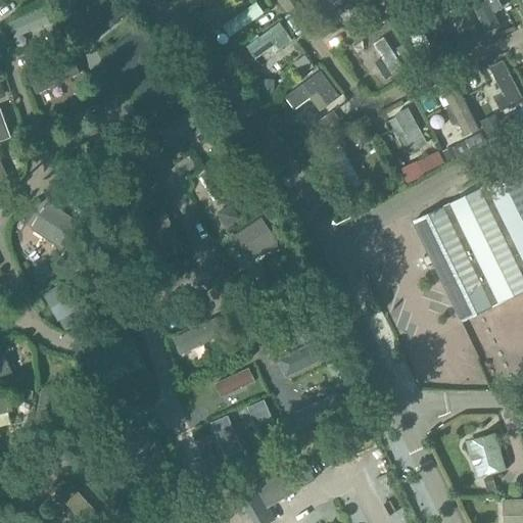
[(127,13),(114,0),(98,0),(76,19),(94,41),(127,13)]
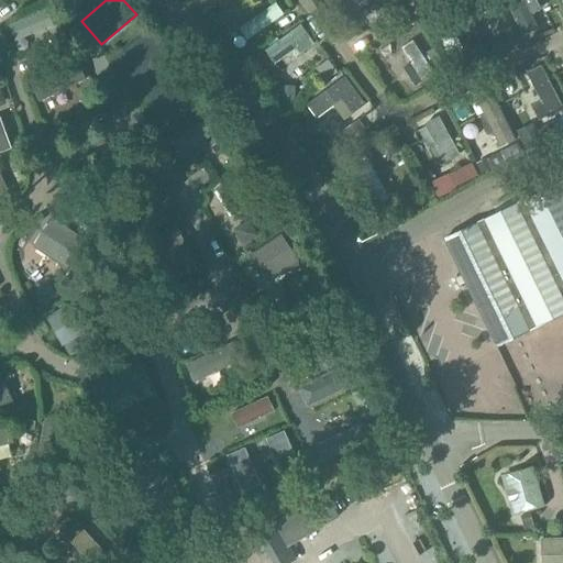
[(239,0),(219,12),(225,22),(255,4),(252,0),(239,0)]
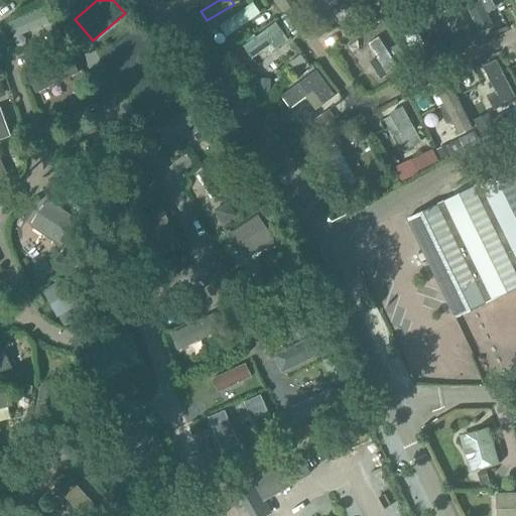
[(355,0),(331,0),(338,11),(345,7),(350,16),(361,9),(355,0)]
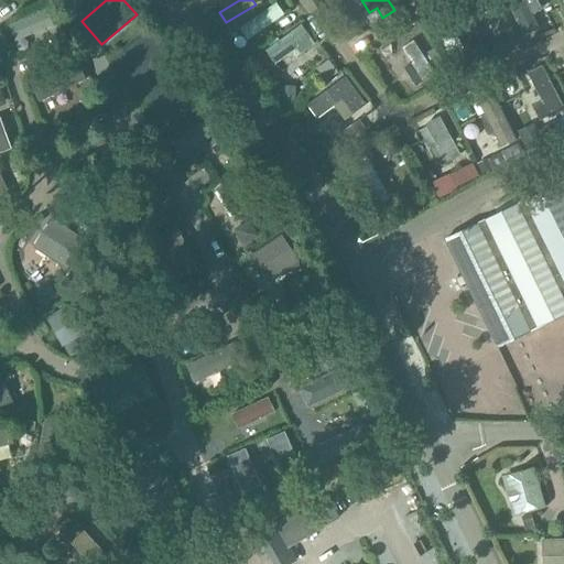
[(523,0),(503,0),(522,39),(539,30),(523,0)]
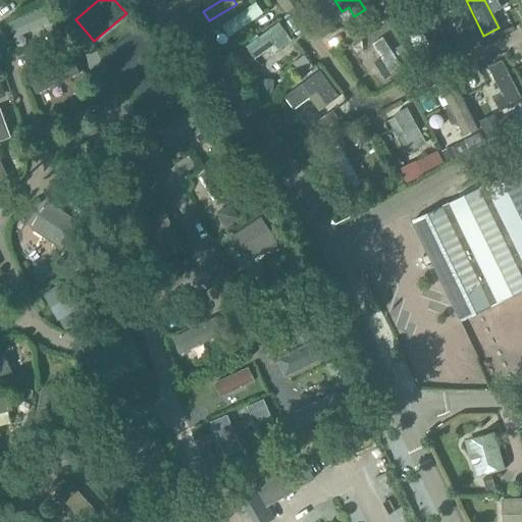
[(246,2),(209,29),(225,52),(263,25),(246,2)]
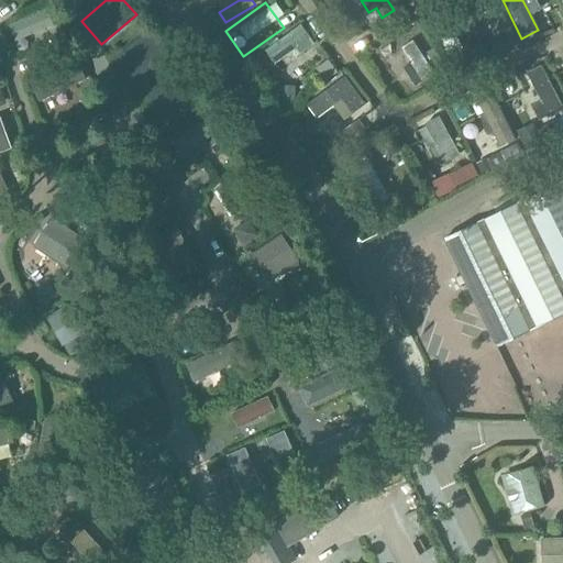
[(300,55),(313,45),(300,26),(266,52),(275,65),(296,51),(300,55)]
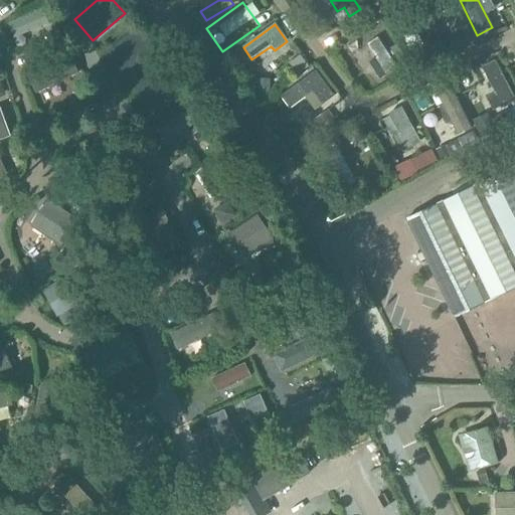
[(155,48),(137,27),(105,54),(123,75),(155,48)]
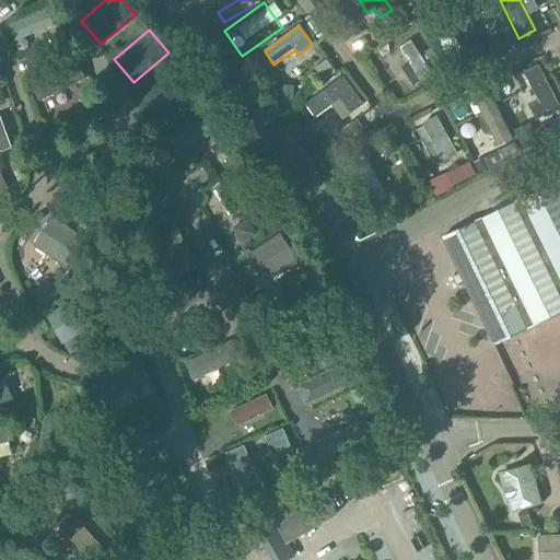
[(431,41),(446,79),(461,73),(444,35),(431,41)]
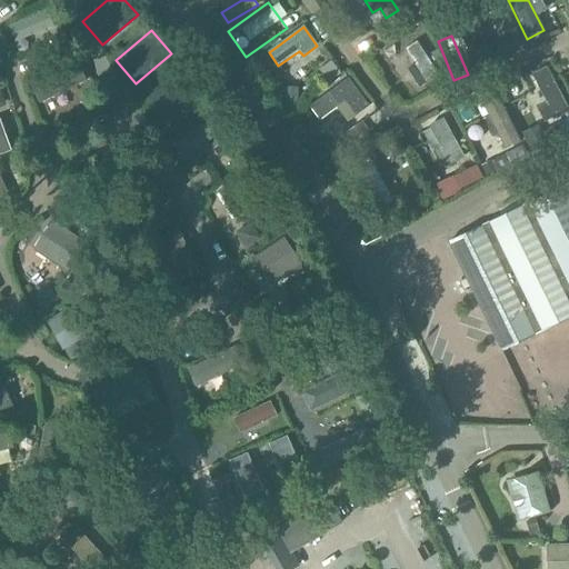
[(420,87),(438,76),(417,43),(407,50),(417,65),(409,69),(420,87)]
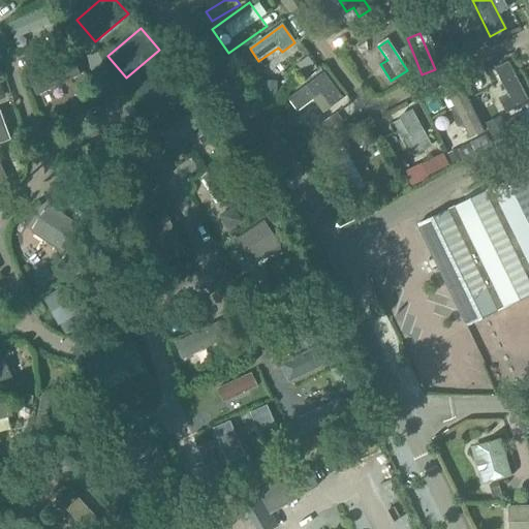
[(72,60),(30,82),(37,97),(80,75),(72,60)]
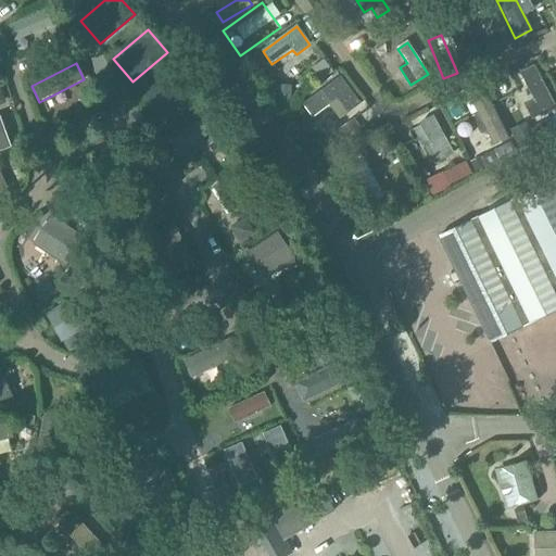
[(555,109),(534,66),(519,74),(535,104),(526,109),(532,119),(541,115),(542,117),(555,110),(555,109)]
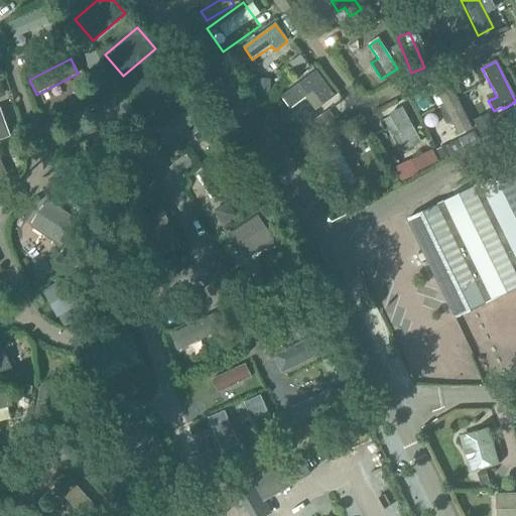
[(315,71),(281,97),(290,109),(312,93),(323,106),(335,97),(315,71)]
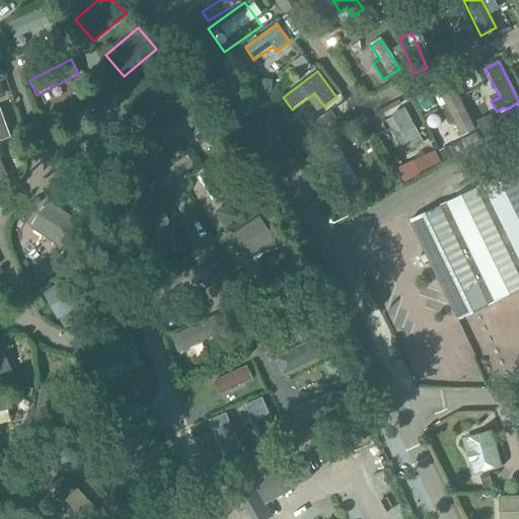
[(452,85),(439,92),(450,116),(446,118),(450,126),(454,123),(461,137),(475,131),(452,85)]
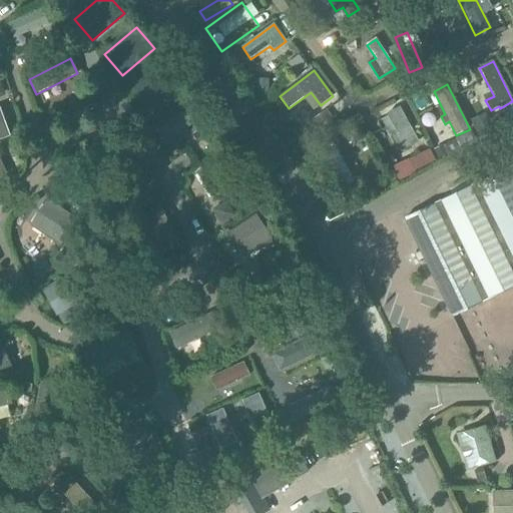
[(0,107),(0,140),(12,136),(2,107),(0,107)]
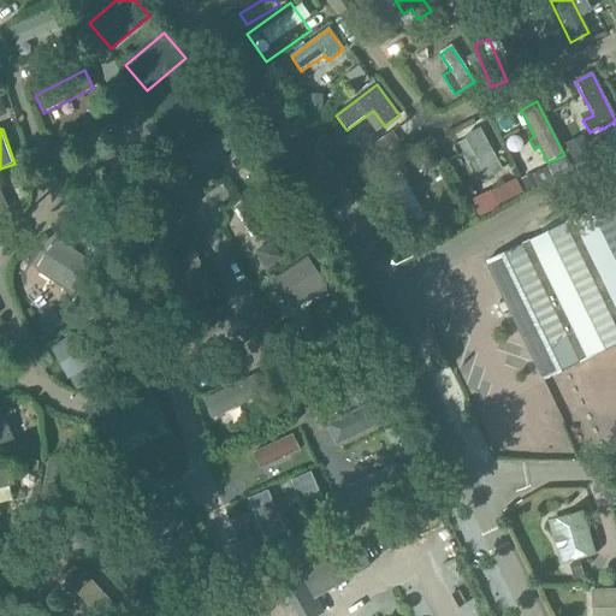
[(499,155),(510,181),(531,171),(520,146),(499,155)]
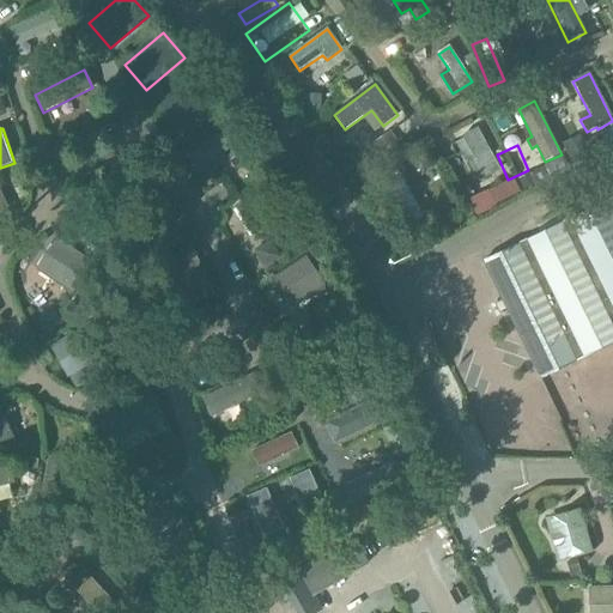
[(535,202),(554,193),(548,181),(529,192),(535,202)]
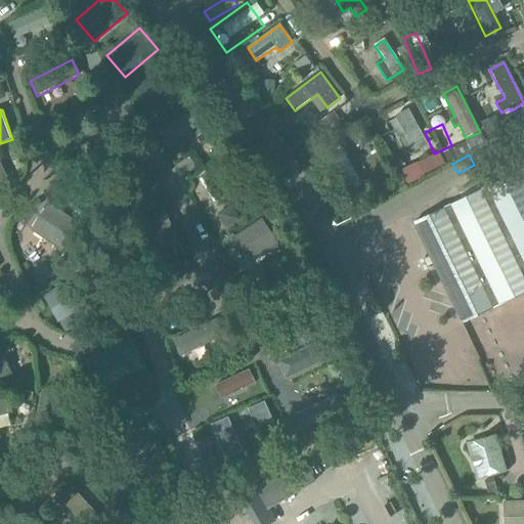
[(0,159),(0,191),(12,186),(0,159)]
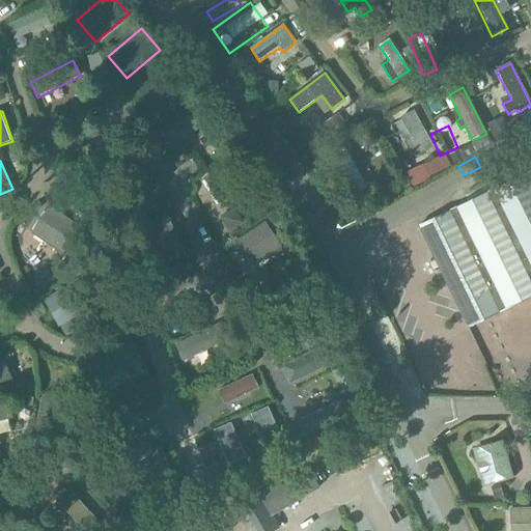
[(230,161),(203,178),(220,204),(247,188),(230,161)]
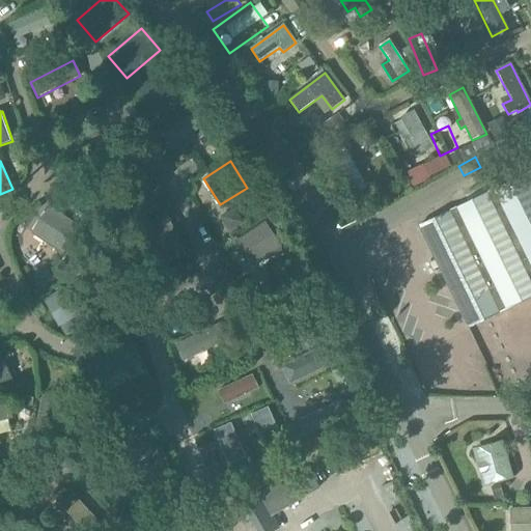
[(362,195),(342,163),(327,171),(339,191),(341,190),(350,202),(362,195)]
